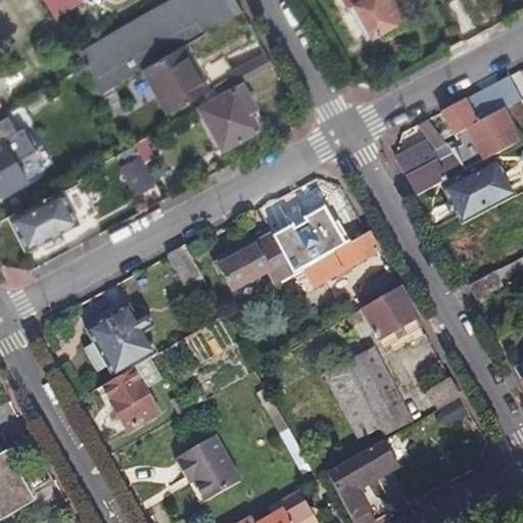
[(46,0),(56,17),(82,2),(80,0),(46,0)]
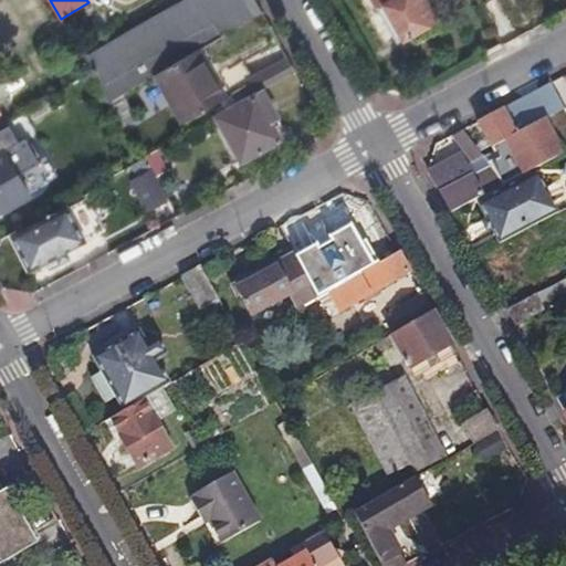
[(201,50),(263,13),(255,0),(185,0),(90,56),(115,100),(158,74),(201,50)]
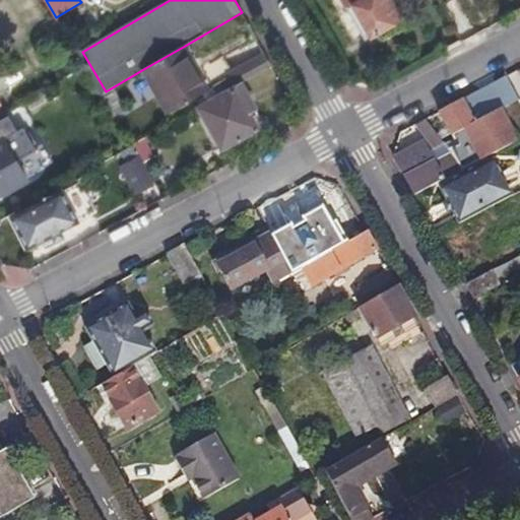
[(403,0),(344,0),(367,39),(379,31),(401,19),(394,5),(403,0)]
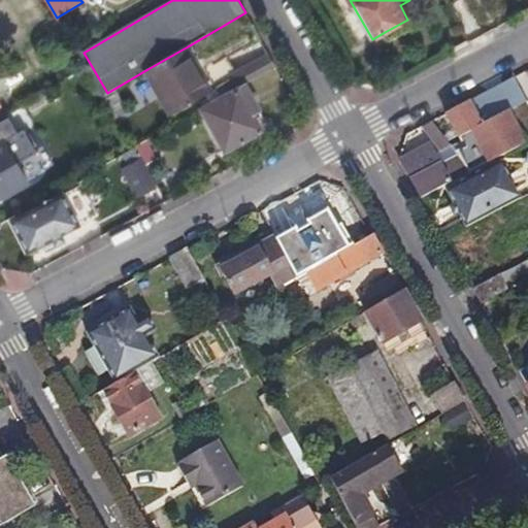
[(411,26),(407,20),(385,32),(389,38),(411,26)]
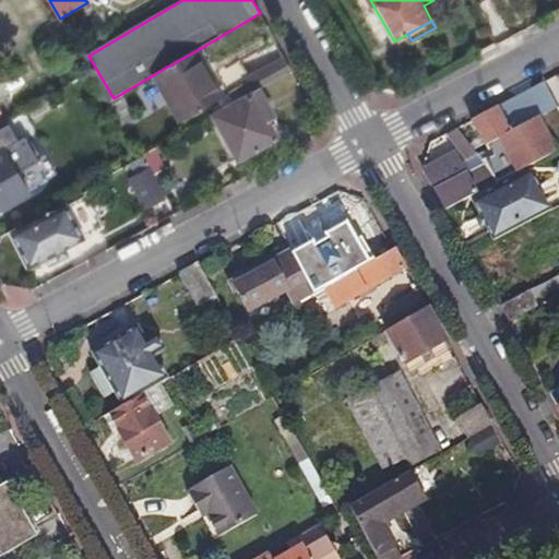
[(224,95),(199,49),(156,73),(182,120),(224,95)]
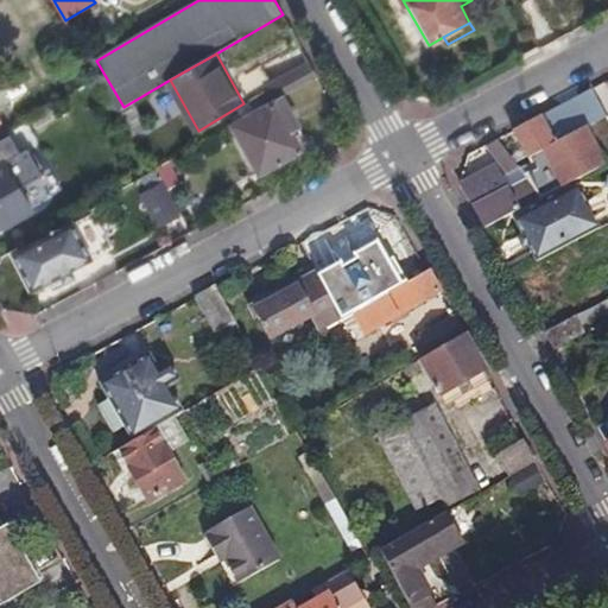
[(283,97),(318,78),(310,63),(267,88),(276,102),(283,97)]
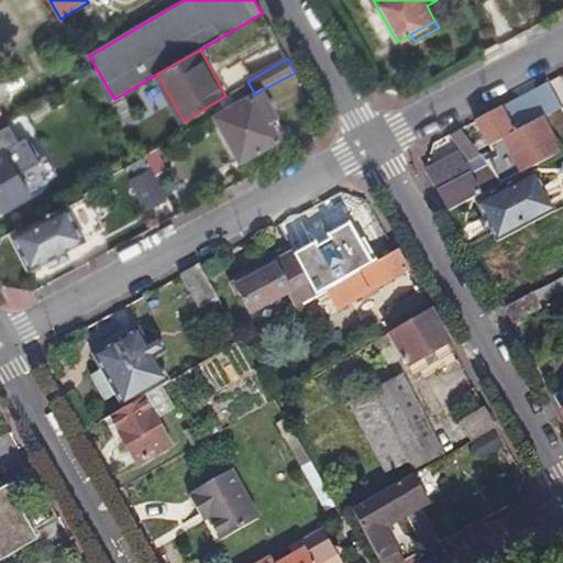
[(562,153),(562,108),(550,83),(508,105),(476,121),(496,158),(486,164),(495,175),(501,186),(562,153)]
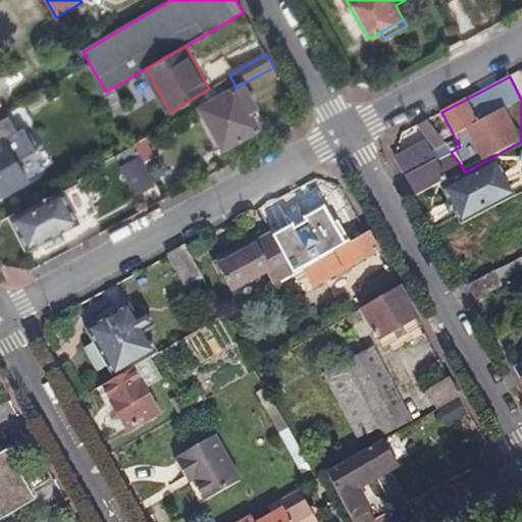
[(251,98),(243,84),(237,88),(200,108),(223,148),(259,128),(251,114),(250,112),(244,115),(239,105),(251,98)]
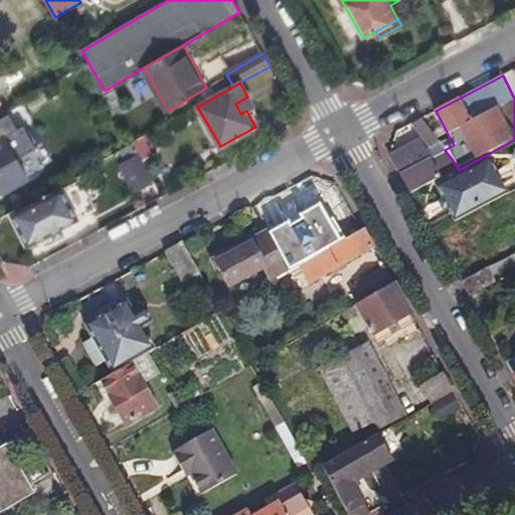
[(97,97),(108,116),(122,108),(111,89),(97,97)]
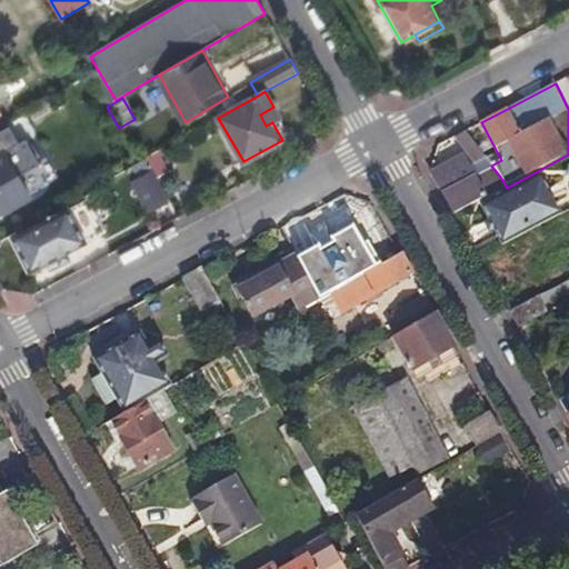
[(281,120),(273,107),(260,115),(266,126),(272,122),(273,125),(281,120)]
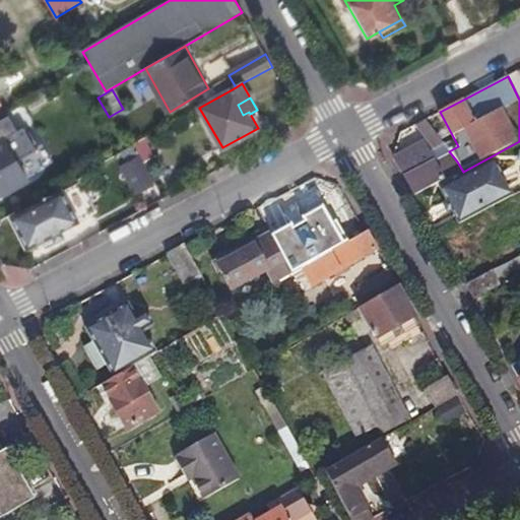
[(0,193),(26,178),(3,138),(15,131),(7,117),(0,120),(0,193)]
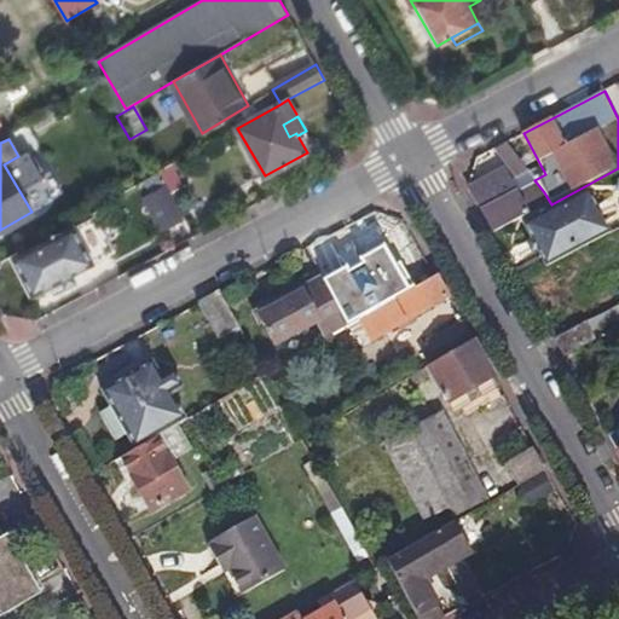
[(160,172),(146,179),(154,192),(167,185),(160,172)]
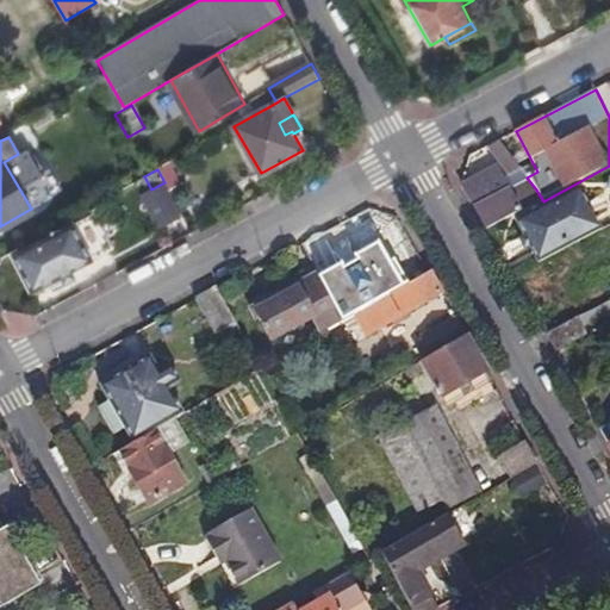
[(487,230),(543,201),(536,190),(516,200),(504,179),(498,169),(464,187),(475,207),(487,230)]
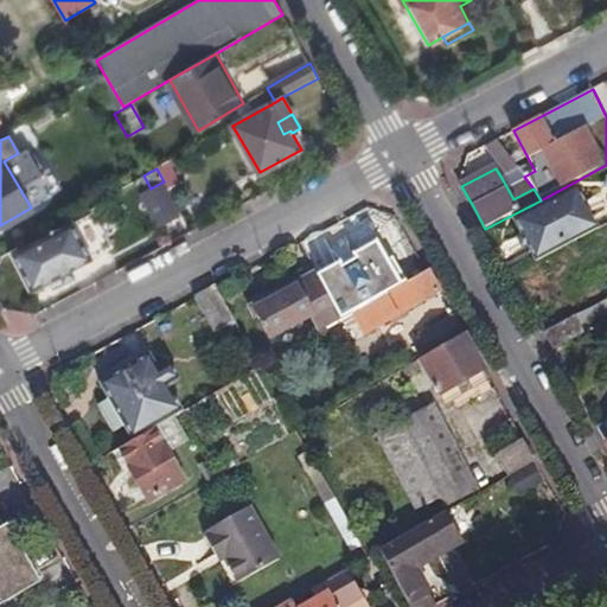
[(534,189),(524,177),(519,168),(502,178),(513,199),(534,189)]
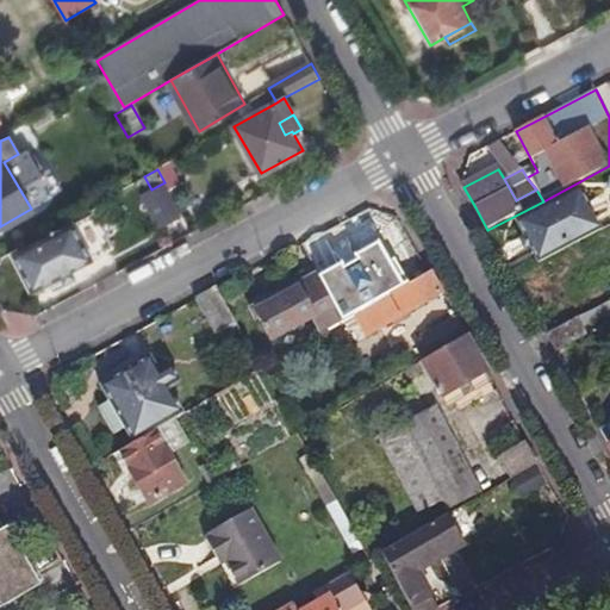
[(596,235),(603,231),(582,188),(574,192),(596,235)]
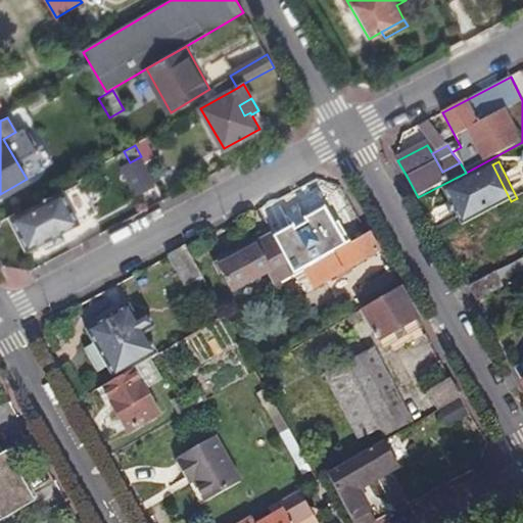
[(443,189),(463,226),(511,201),(492,164),(443,189)]
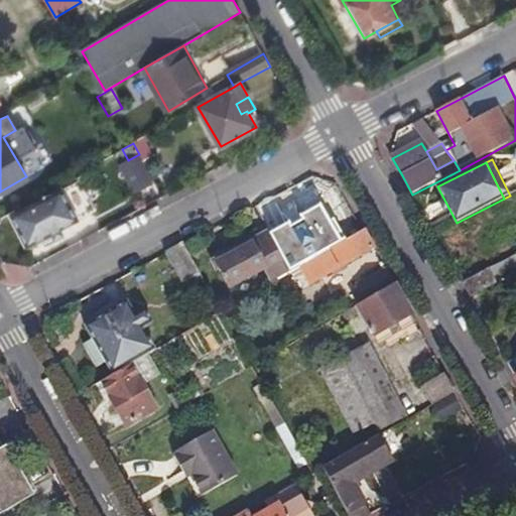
[(15,211),(33,245),(97,212),(78,174),(15,211)]
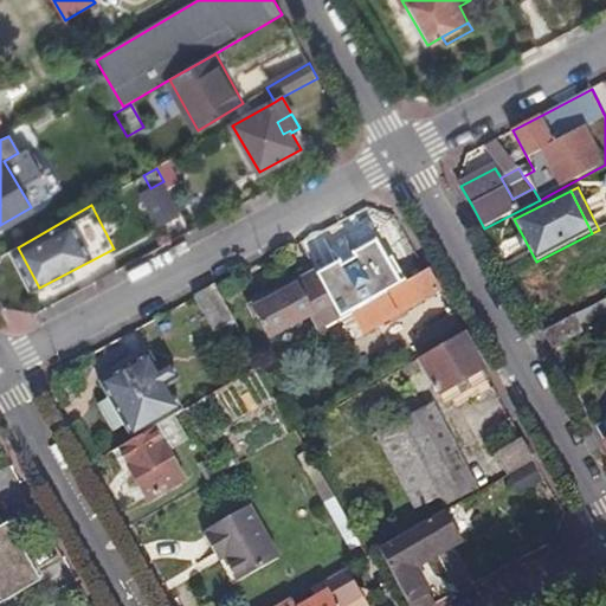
[(18,247),(12,250),(33,290),(39,288),(18,247)]
